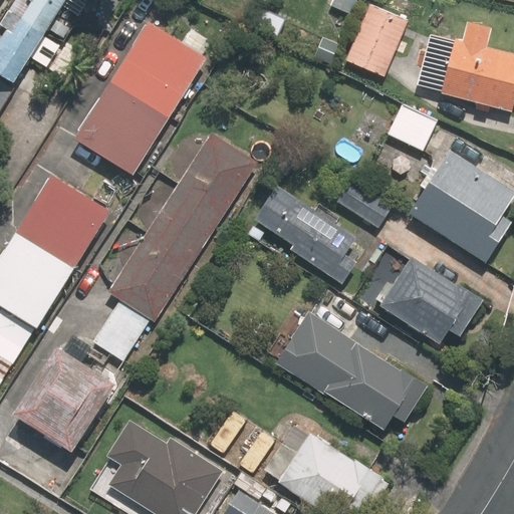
[(59,43),(44,34),(64,0),(28,0),(31,1),(11,34),(1,28),(0,29),(0,107),(30,57),(45,66),(59,43)]
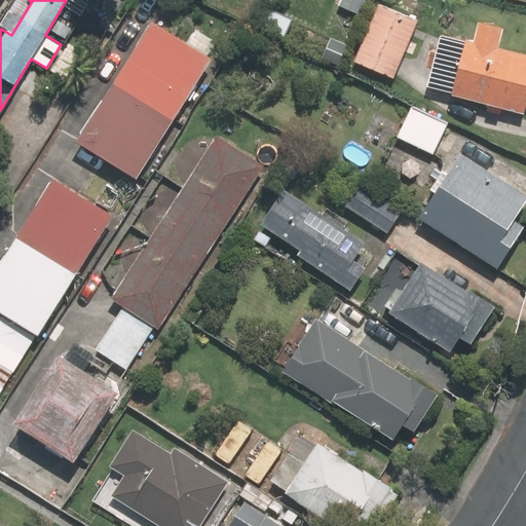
[(367,0),(341,0),(339,6),(361,15),(367,0)]
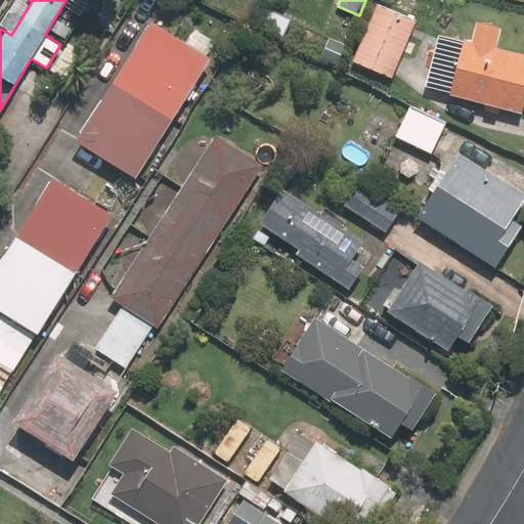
[(418,20),(379,4),(355,61),(394,78),(418,20)]
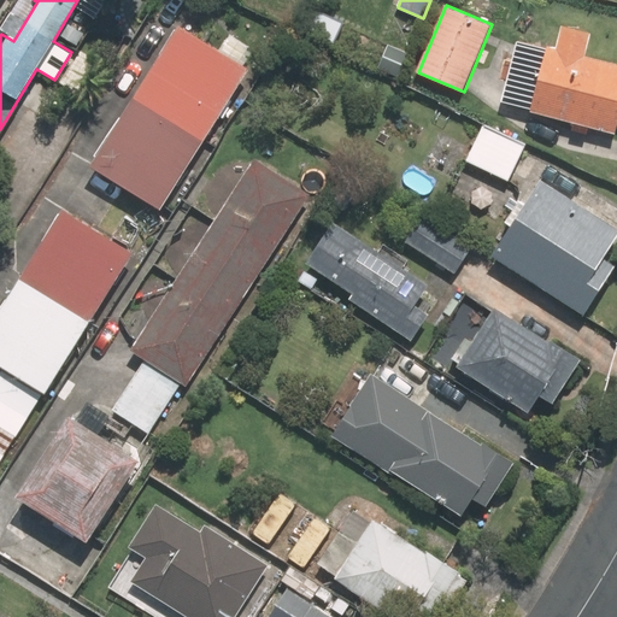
[(250,69),(180,25),(93,168),(163,210),(250,69)]
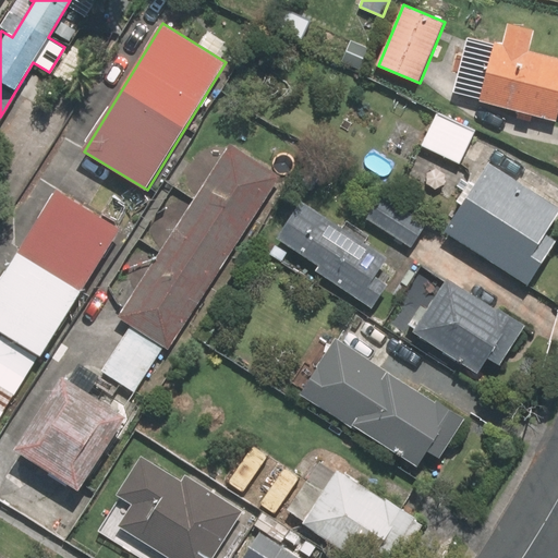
[(510,29),(506,45),(495,43),(481,102),(520,111),(519,119),(534,122),(535,114),(557,120),(557,117),(557,57),(534,52),(537,36),(510,29)]
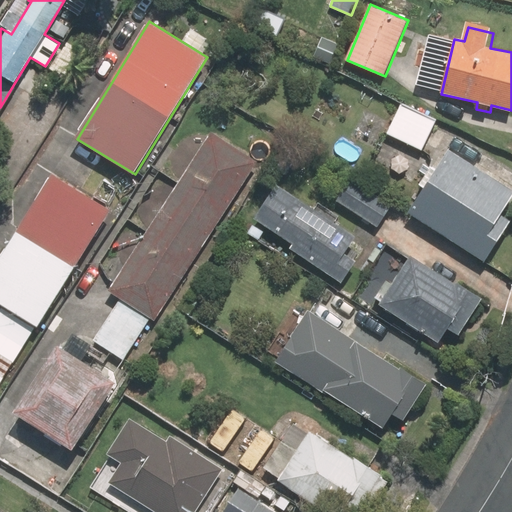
[(343,46),(322,37),(313,57),(335,66),(343,46)]
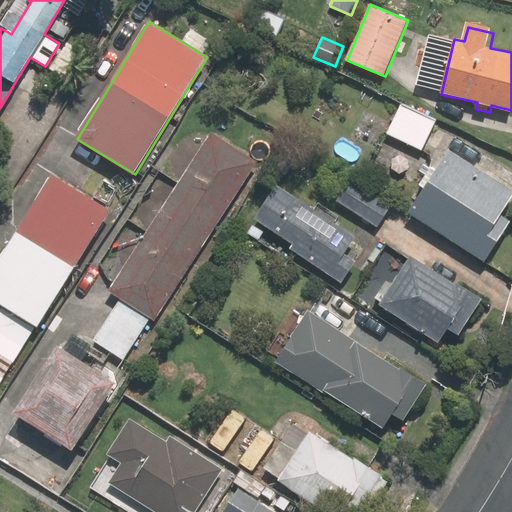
[(437,122),(401,105),(387,134),(423,151),(437,122)]
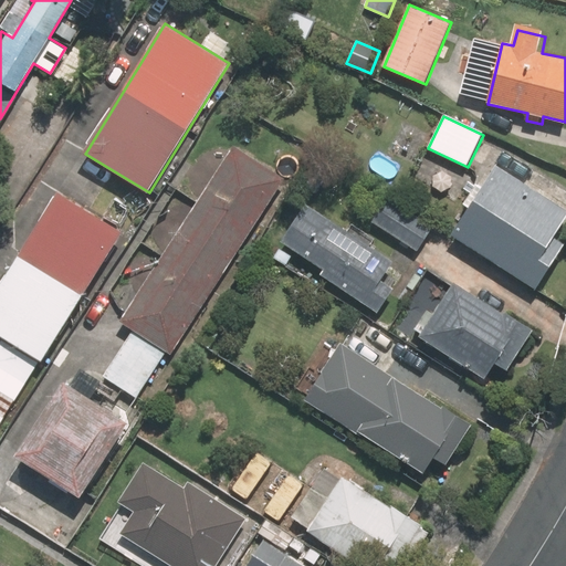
[(122,323),(134,331),(105,376),(137,396),(166,352),(171,355),(285,178),(236,146),(122,323)]
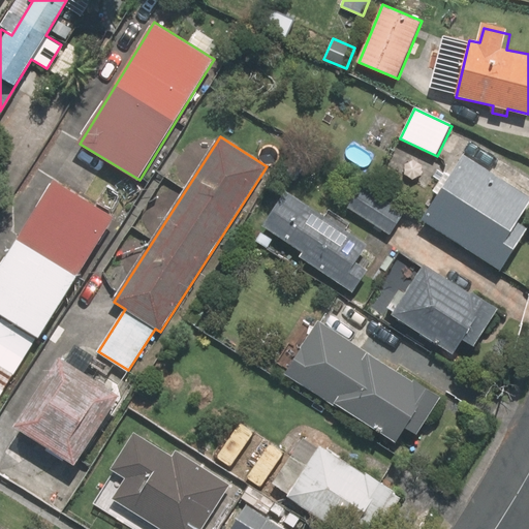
[(528,226),(520,221),(528,207),(528,195),(466,155),(424,221),(503,272),(528,230),(528,226)]
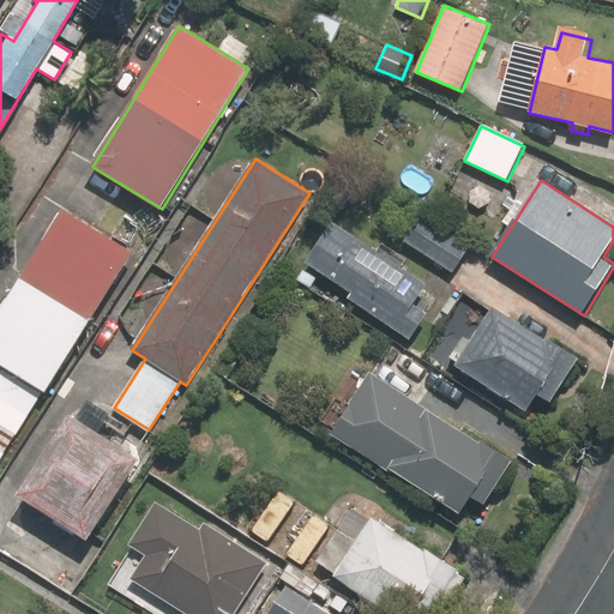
[(136,252),(66,208),(0,313),(0,362),(49,392),(136,252)]
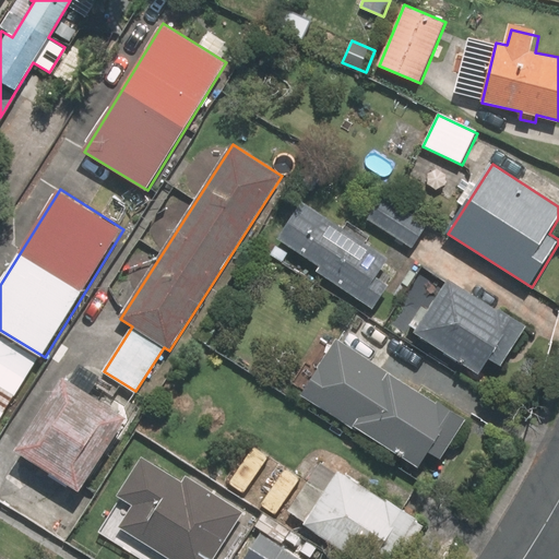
[(427,227),(384,200),(370,219),(413,248),(427,227)]
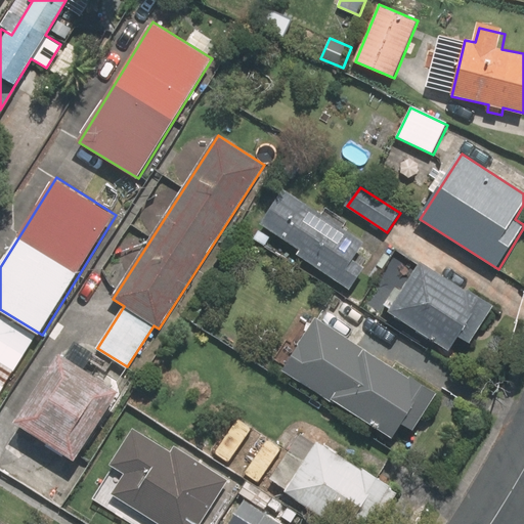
[(262,223),(265,225),(256,239),(270,249),(279,234),(301,249),(297,255),(350,290),(364,267),(354,261),(365,244),(284,189),(262,223)]
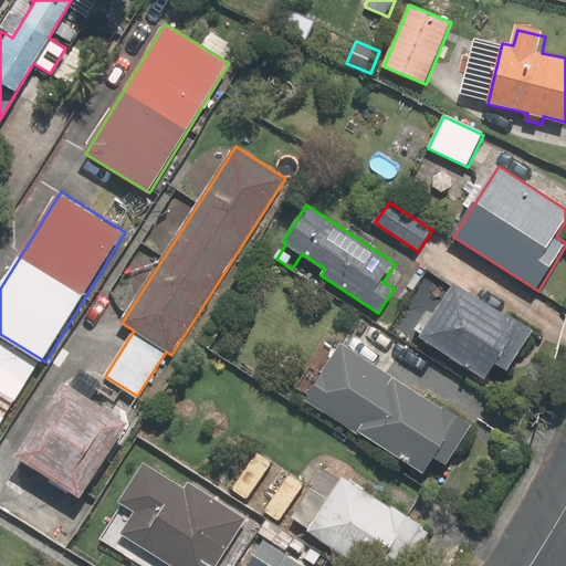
[(458,282),(452,291),(432,278),(419,299),(430,306),(412,333),(438,348),(486,380),(498,364),(509,371),(534,333),(458,282)]
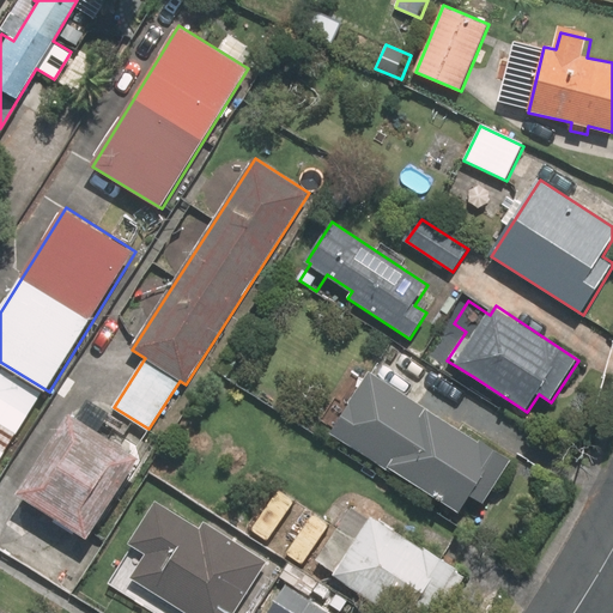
[(0,461),(42,395),(2,370),(0,375),(0,461)]
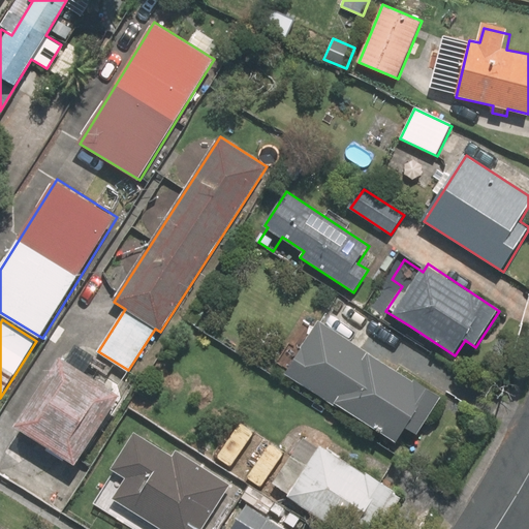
[(288,376),(399,442),(407,428),(419,436),(443,397),(320,322),(288,376)]
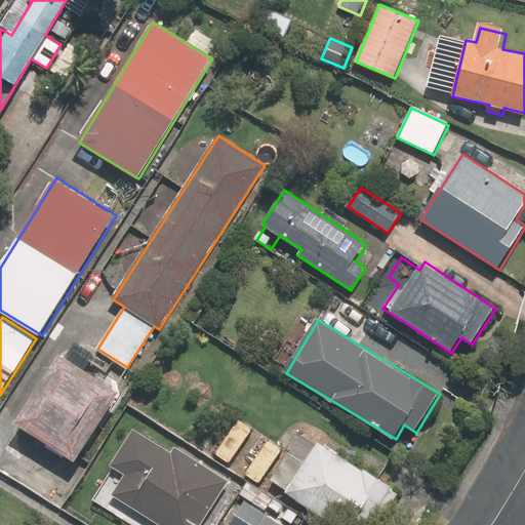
[(121,390),(63,356),(22,428),(80,461),(121,390)]
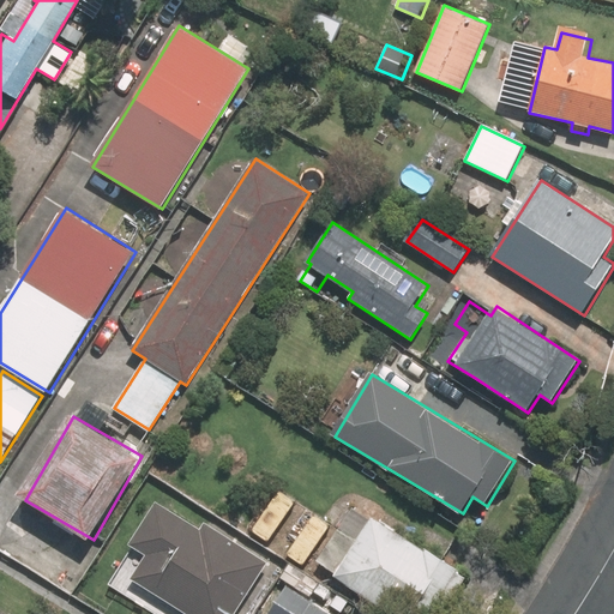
[(203,522),(199,528),(156,501),(130,547),(145,557),(131,582),(168,603),(186,613),(239,613),(271,563),(203,522)]
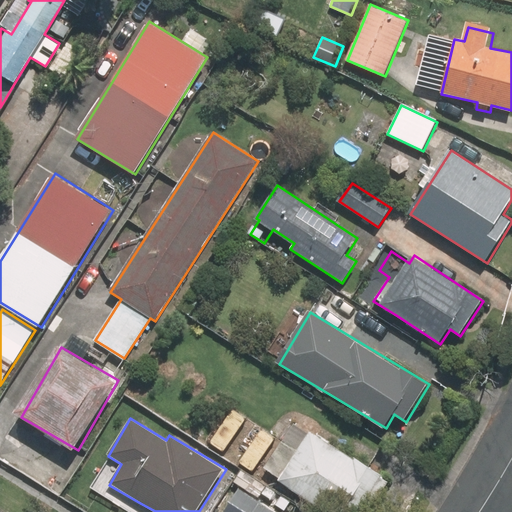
[(266,474),(307,498),(316,485),(361,511),(362,511),(384,476),(296,424),(266,474)]
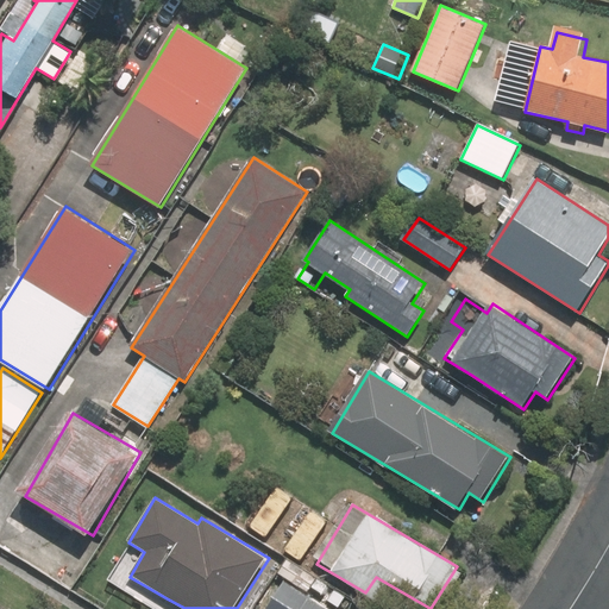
[(269,608),(338,608),(288,579),(269,608)]
